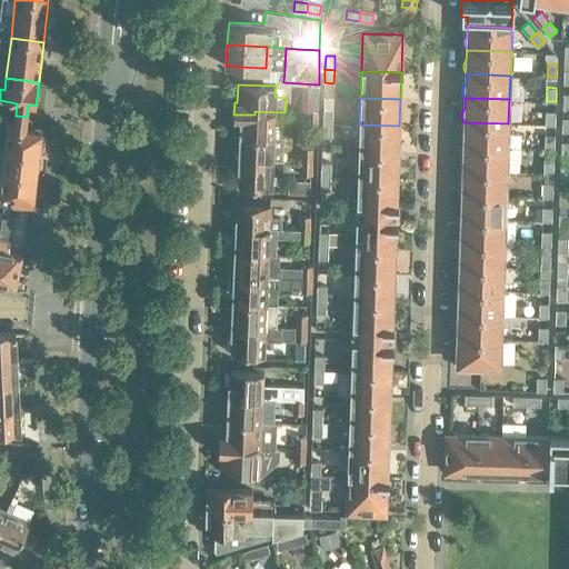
[(305,99),(305,112),(316,112),(317,99),(305,99)]
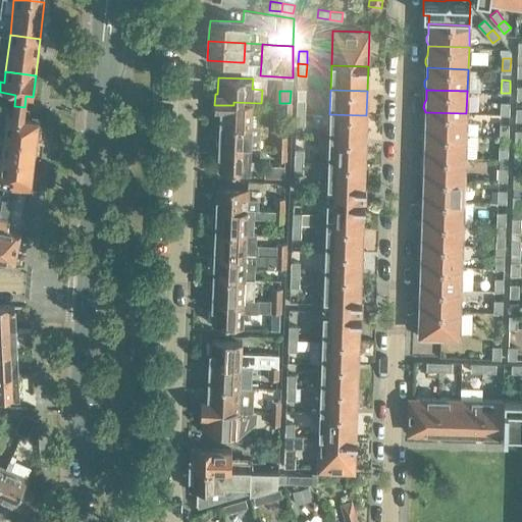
[(297,112),(305,113),(305,100),(297,100),(297,112)]
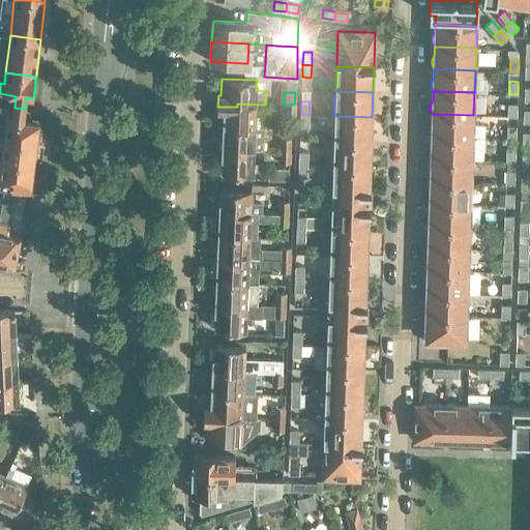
[(225,111),(224,127),(265,128),(265,117),(265,105),(237,104),(237,107),(217,107),(217,111),(225,111)]
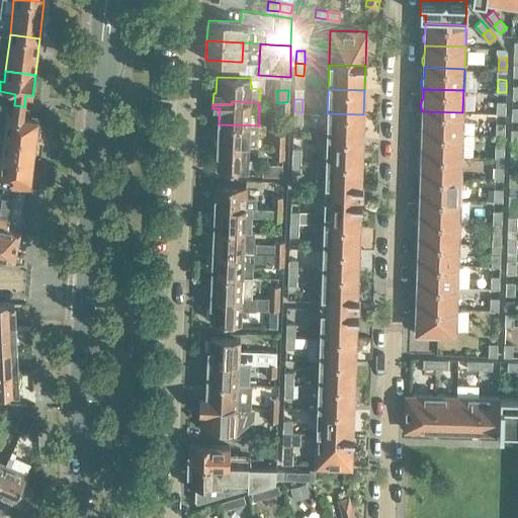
[(497,113),(505,113),(505,101),(497,101),(497,113)]
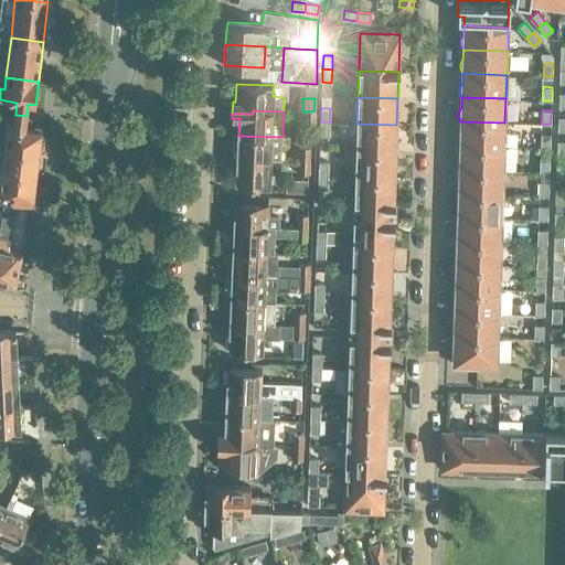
[(313,112),(302,112),(302,125),(313,125),(313,112)]
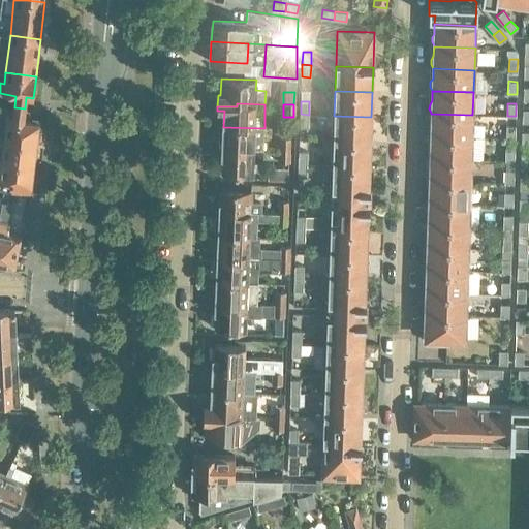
[(7,110),(4,137),(36,142),(38,123),(23,121),(25,109),(14,107),(13,111),(7,110)]
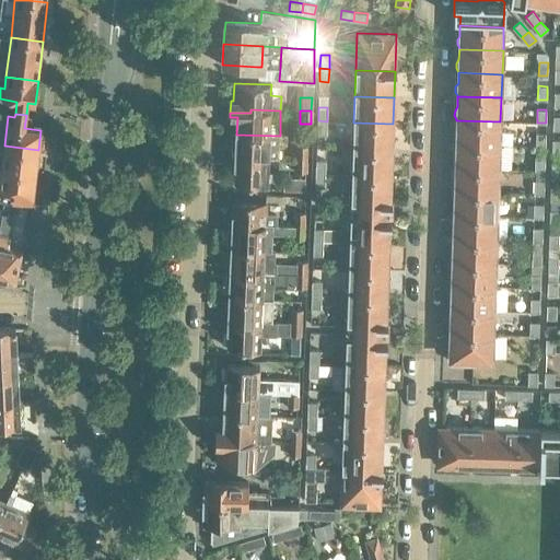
[(327,121),(318,120),(317,133),(326,135),(327,121)]
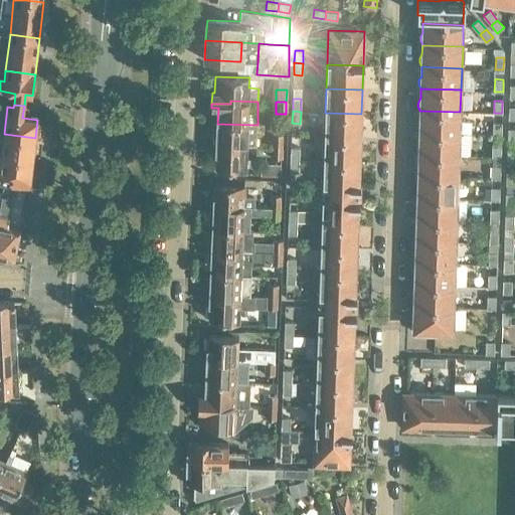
[(460,112),(419,111),(419,120),(417,123),(417,128),(419,132),(460,134),(460,112)]
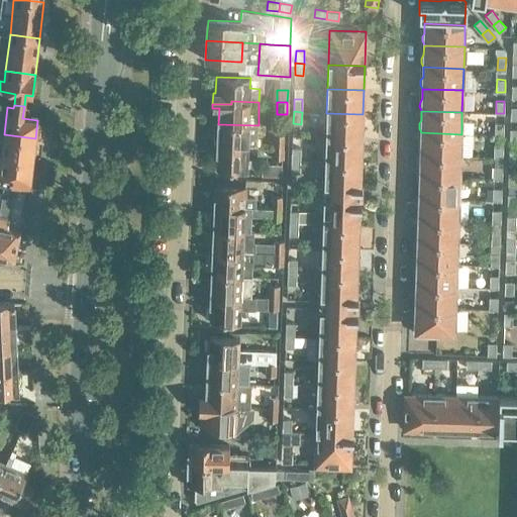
[(326,113),(326,137),(363,138),(363,114),(326,113)]
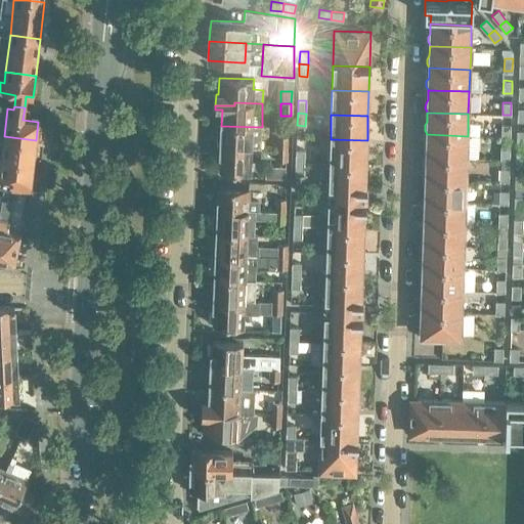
[(501,137),(510,137),(511,125),(501,125),(501,137)]
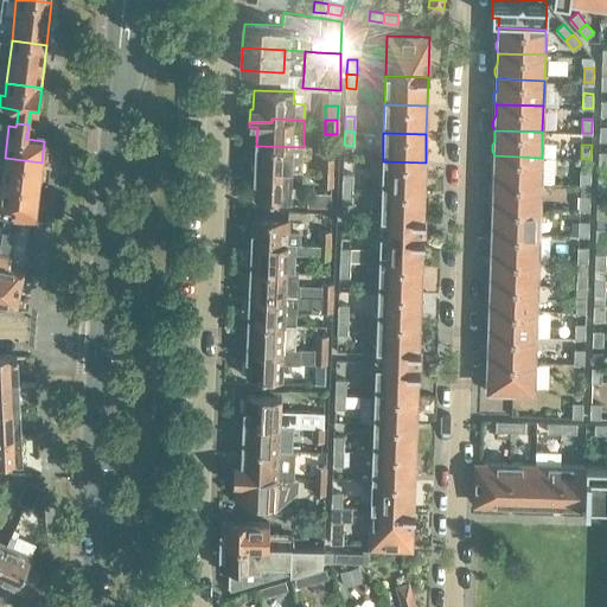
[(291,172),(302,172),(304,147),(256,146),(255,174),(270,174),(270,171),(291,172)]
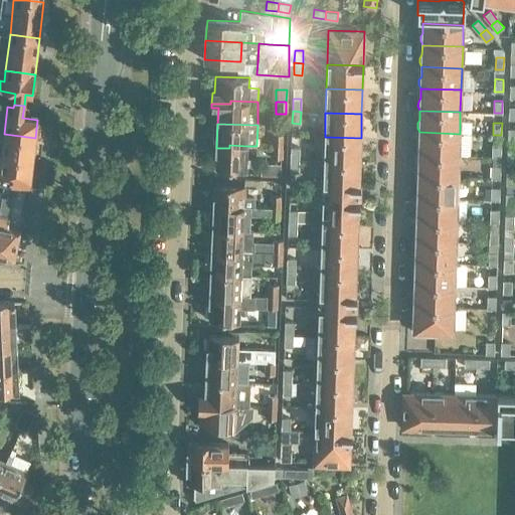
[(418,153),(418,154),(459,155),(460,134),(419,132),(418,141),(416,145),(416,149),(418,153)]
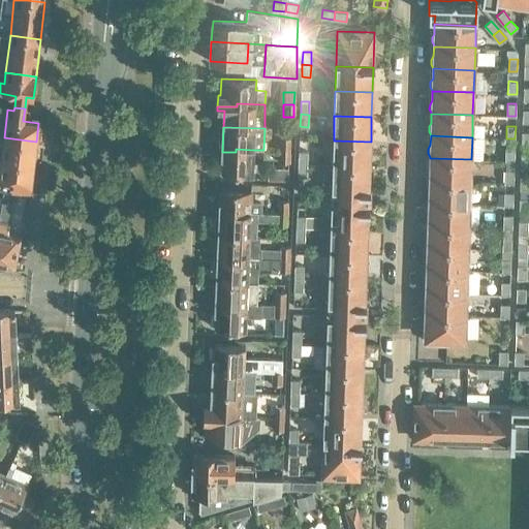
[(4,137),(1,158),(34,162),(36,142),(4,137)]
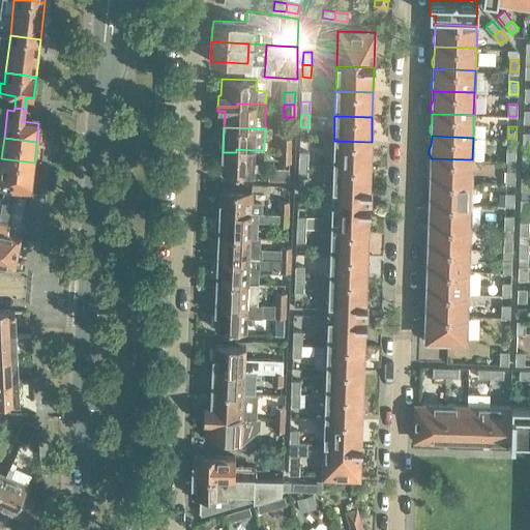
[(278,151),(289,152),(289,139),(278,139),(278,151)]
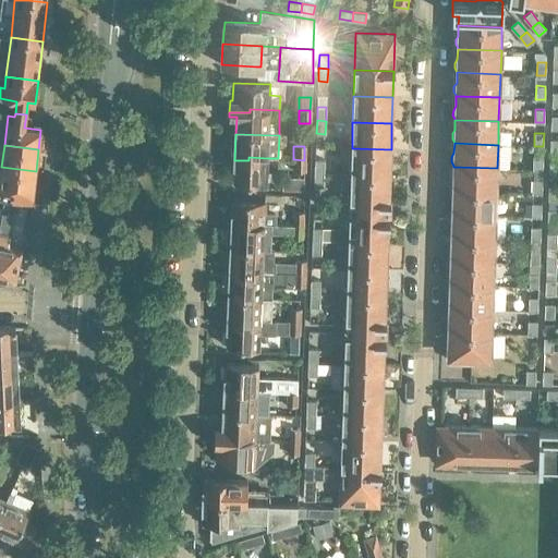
[(351,173),(390,176),(391,149),(352,148),(351,173)]
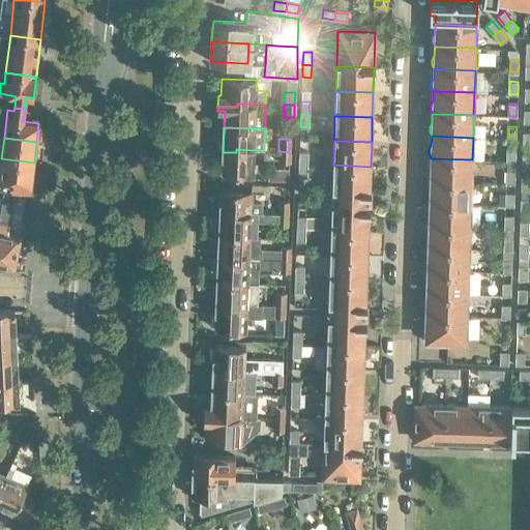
[(506,160),(514,162),(516,148),(507,148),(506,160)]
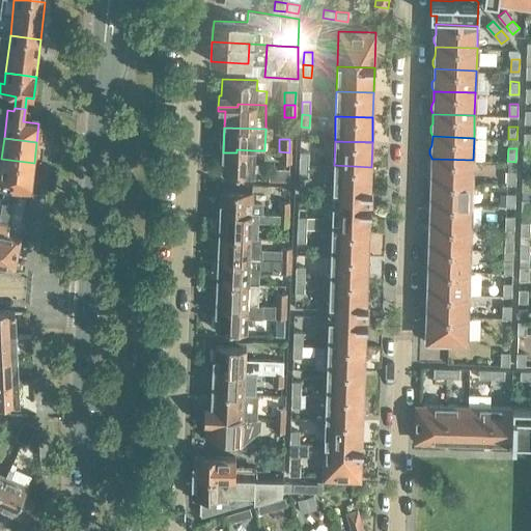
[(223,152),(222,173),(253,174),(254,150),(236,149),(236,152),(223,152)]
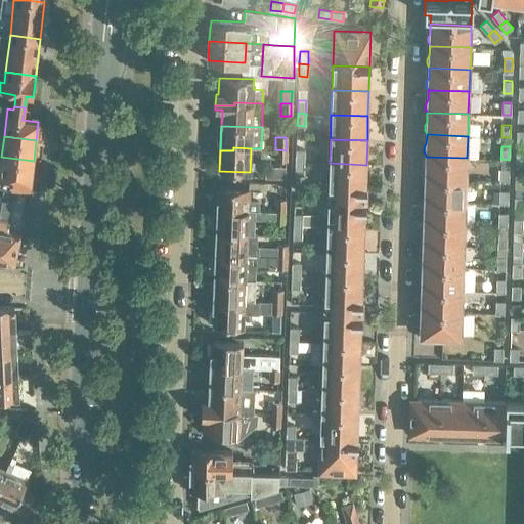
[(286,162),(286,150),(275,149),(275,162),(286,162)]
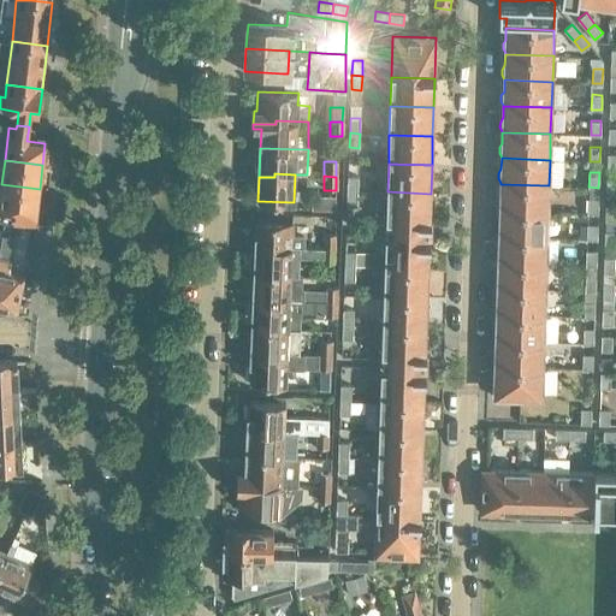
[(348,190),(357,191),(359,176),(348,176),(348,190)]
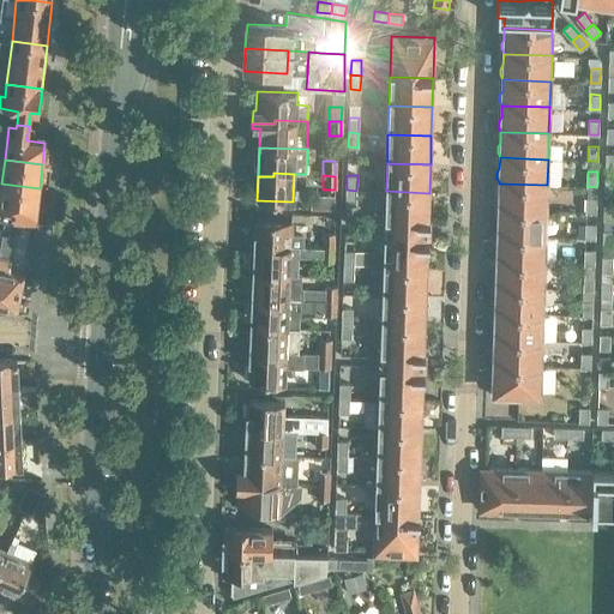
[(35,226),(40,188),(1,184),(1,186),(0,194),(0,210),(14,212),(13,223),(35,226)]
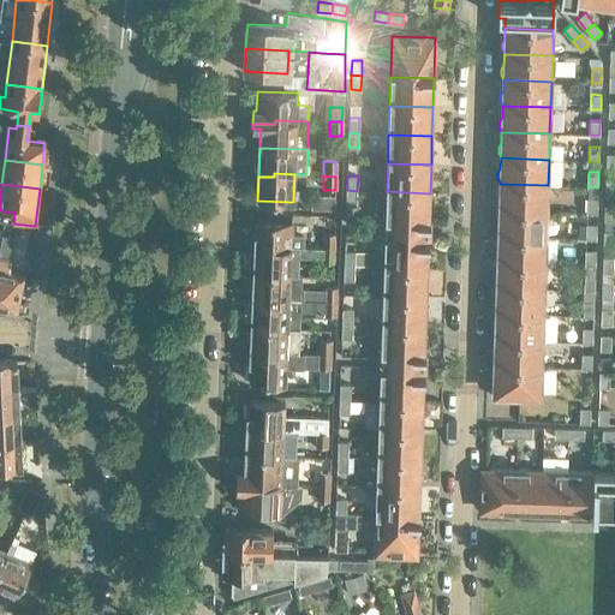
[(548,185),(500,184),(500,195),(497,198),(496,204),(499,209),(547,212),(548,185)]
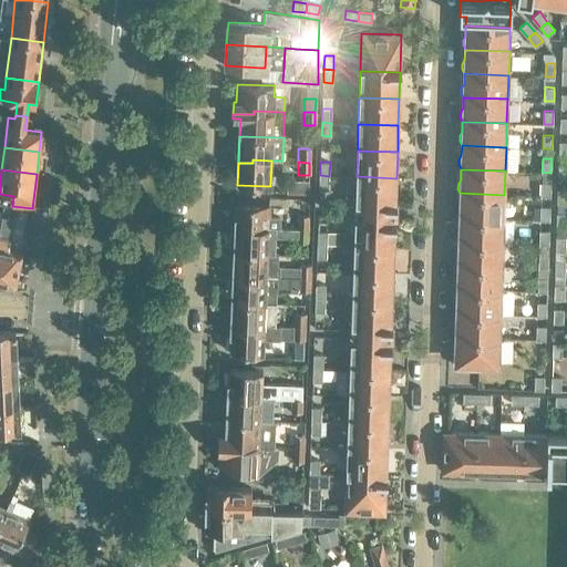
[(329,176),(320,175),(319,188),(329,189),(329,176)]
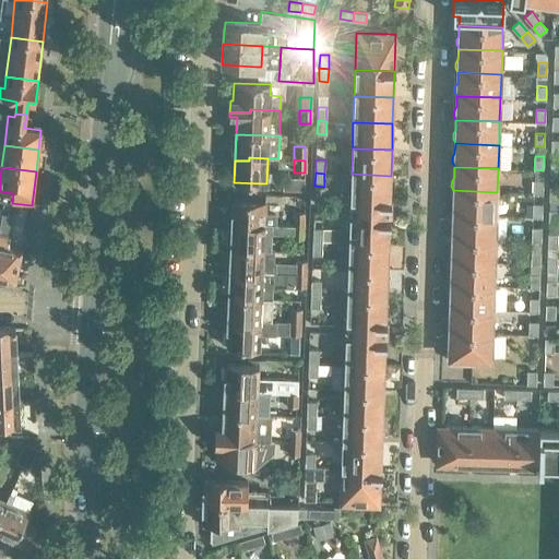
[(349,215),(387,216),(389,216),(391,176),(352,174),(349,215)]
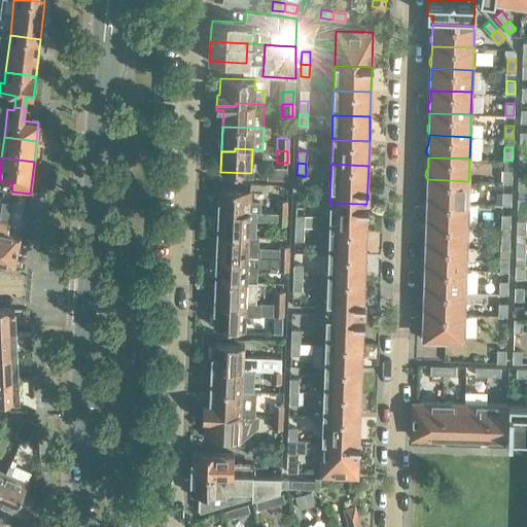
[(502,182),(512,182),(512,170),(503,170),(502,182)]
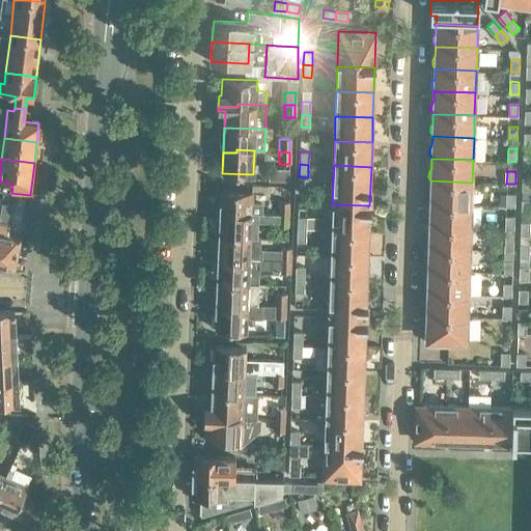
[(530,176),(523,177),(522,190),(530,190),(530,180),(530,176)]
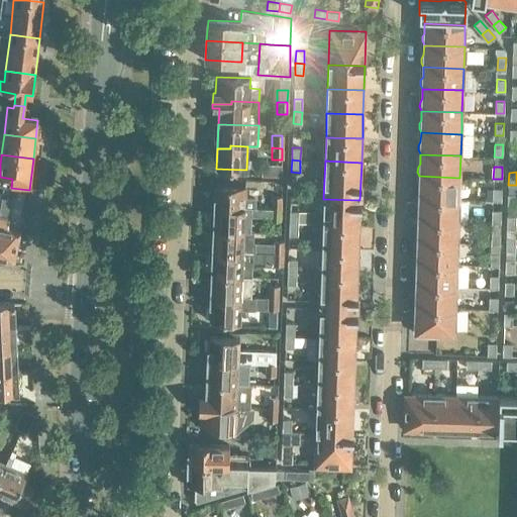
[(419,197),(419,198),(459,199),(459,178),(419,176),(419,185),(417,189),(417,194),(419,197)]
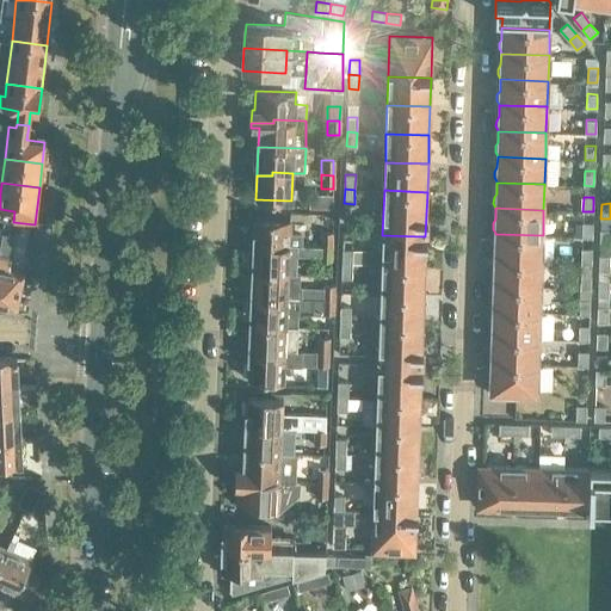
[(290,220),(254,218),(253,248),(267,251),(269,244),(289,245),(290,220)]
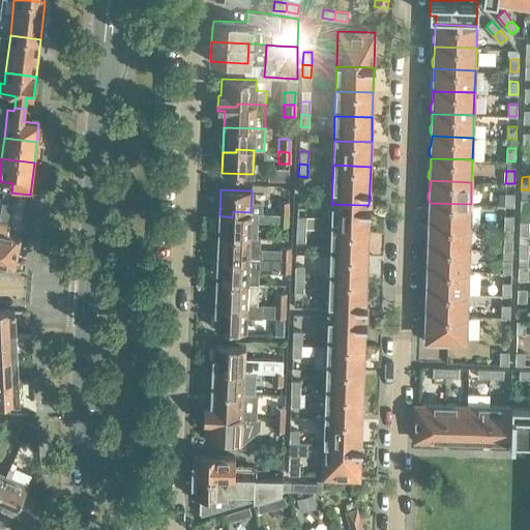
[(505,205),(513,206),(513,194),(505,193),(505,205)]
